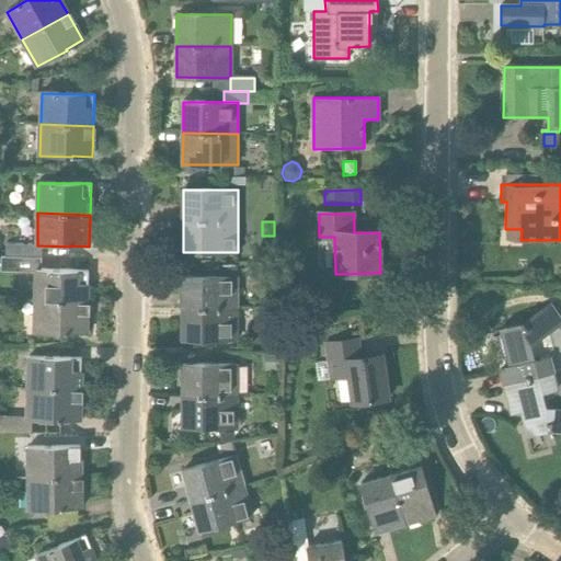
[(30,256),(31,244),(6,243),(6,256),(30,256)]
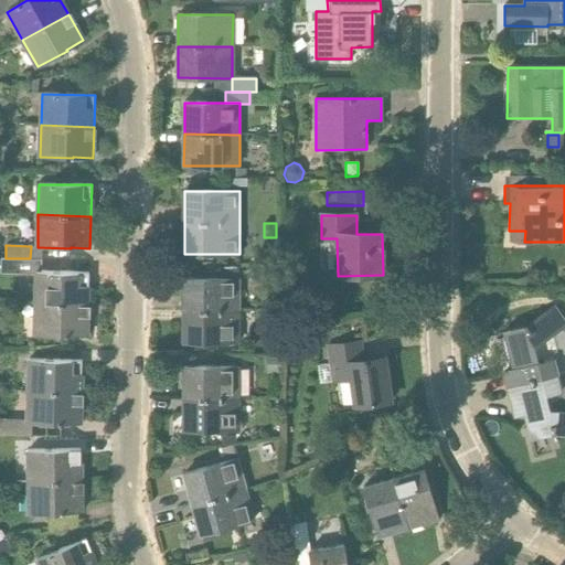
[(36,272),(41,272),(42,259),(1,258),(1,273),(36,274),(36,272)]
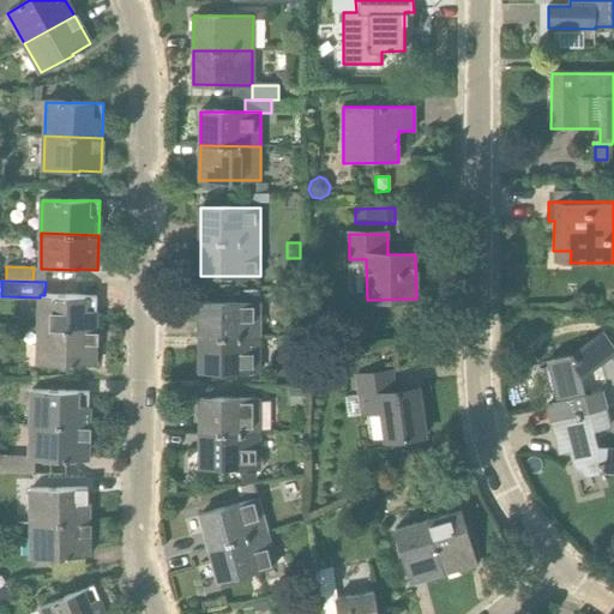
[(40,298),(40,330),(95,331),(96,296),(40,295),(40,298)]
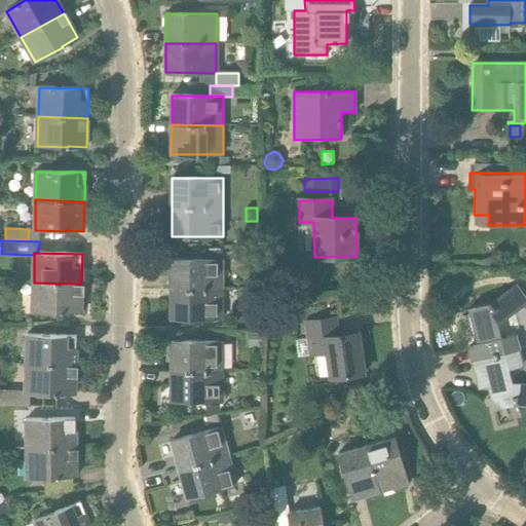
[(222,259),(172,260),(172,290),(222,290),(222,259)]
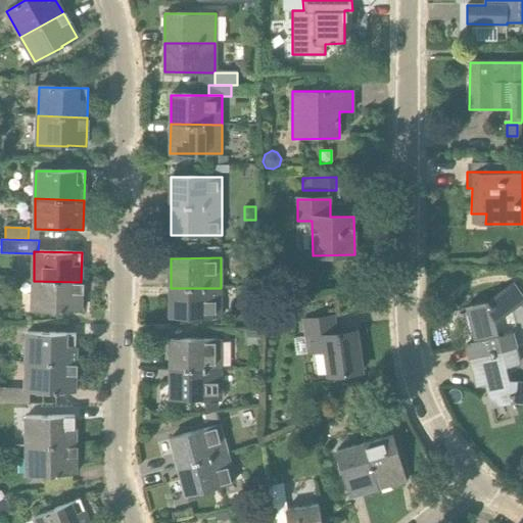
[(81,282),(34,281),(33,311),(63,312),(63,311),(81,312),(81,282)]
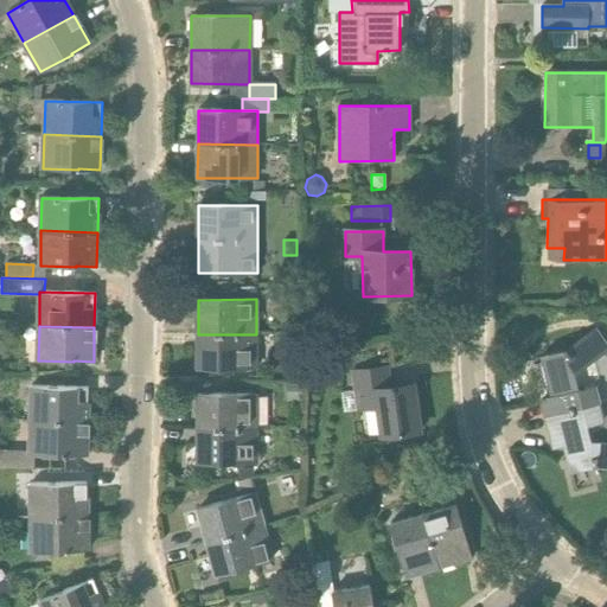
[(596,402),(593,388),(596,385),(598,383),(599,382),(599,379),(599,378),(593,358),(606,349),(594,330),(566,351),(543,356),(544,363),(534,365),(542,398),(545,415),(596,402)]
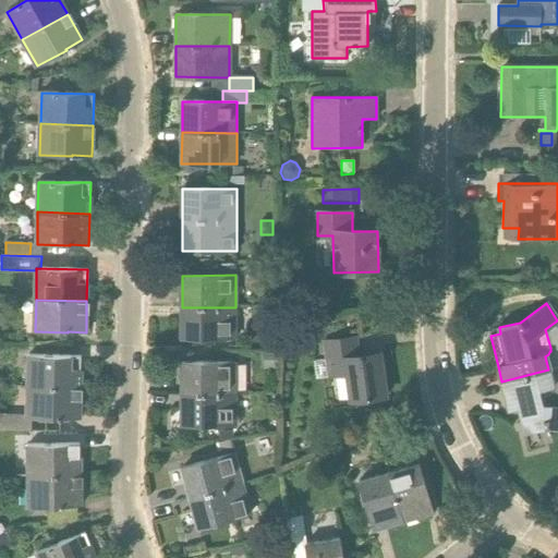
[(235,307),(182,307),(182,338),(237,338),(235,307)]
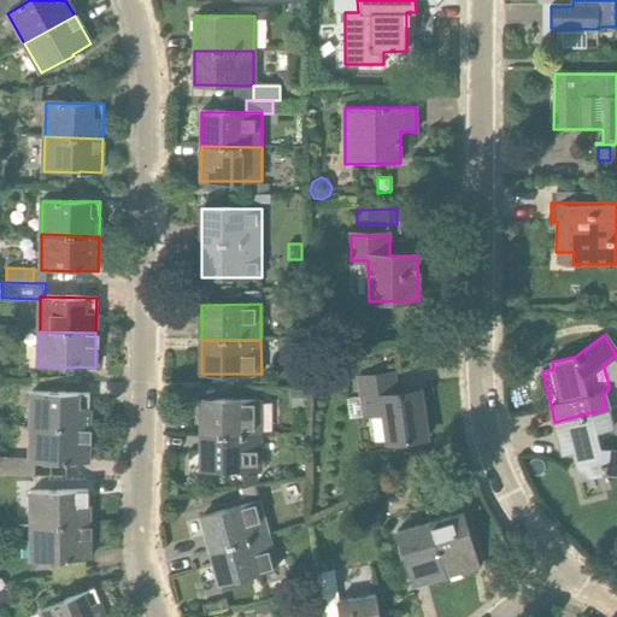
[(425,438),(419,391),(395,394),(392,375),(358,378),(363,407),(383,404),(389,444),(425,438)]
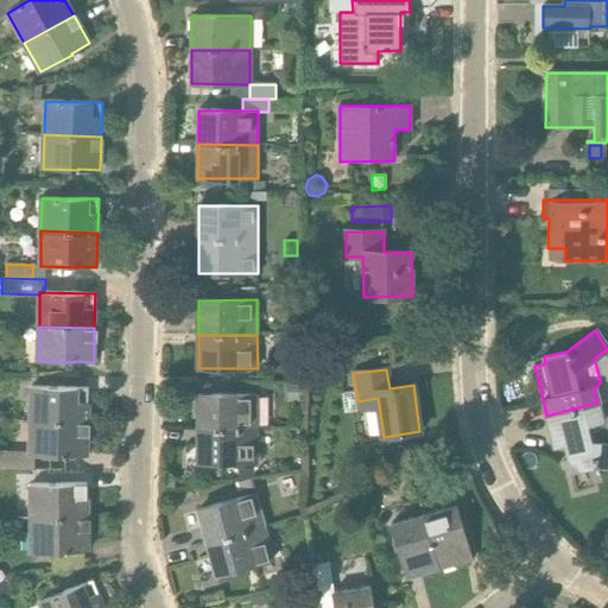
[(301,404),(301,385),(287,385),(287,404),(301,404)]
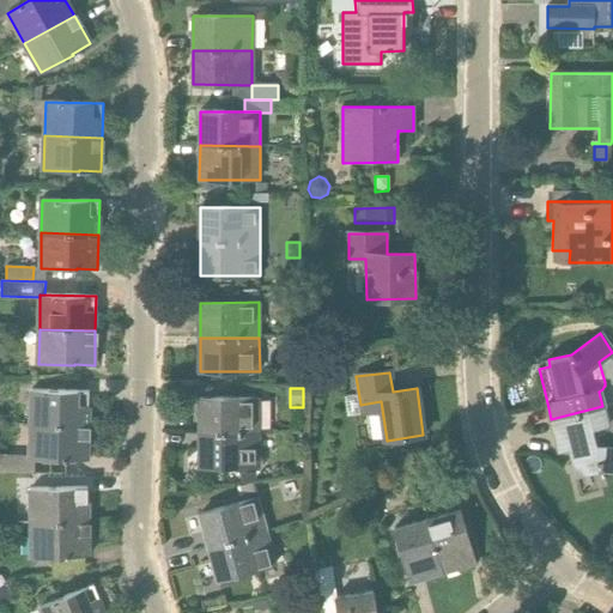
[(87,426),(89,392),(32,389),(31,424),(87,426)]
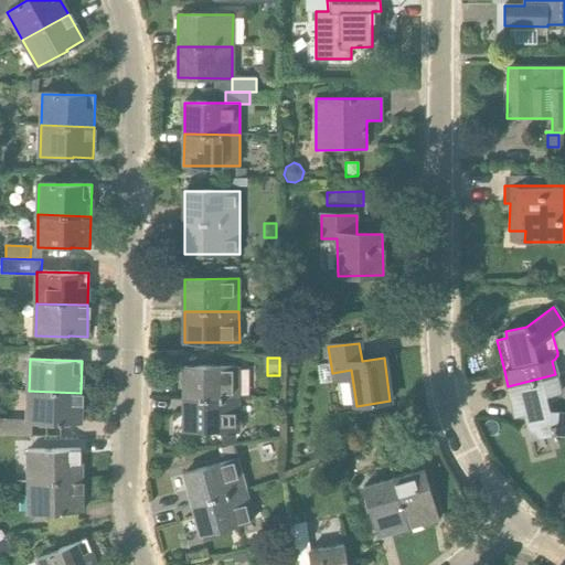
[(184,368),(184,398),(238,398),(238,366),(184,368)]
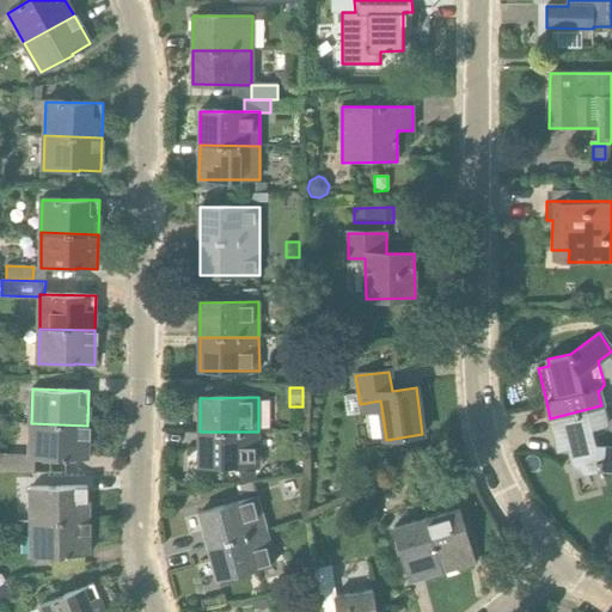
[(569,444),(570,451),(576,475),(598,469),(598,470),(600,470),(600,469),(611,470),(611,446),(605,445),(605,435),(606,423),(601,405),(550,418),(557,446),(569,444)]
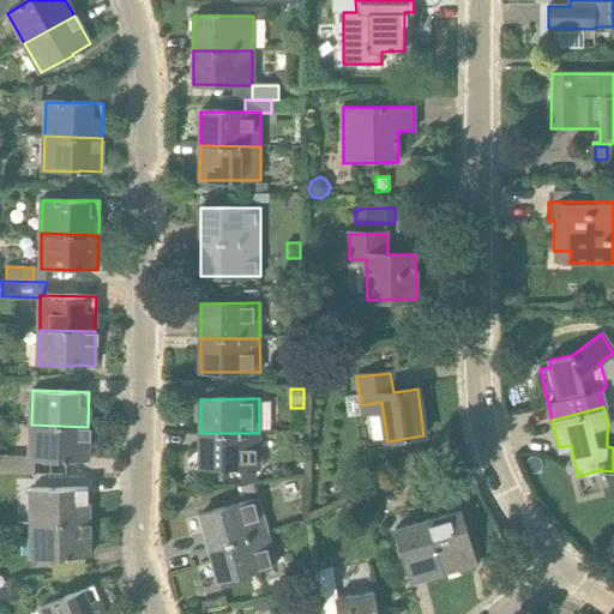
[(0,474),(34,475),(34,462),(66,463),(67,461),(86,461),(88,427),(31,425),(30,456),(0,455),(0,474)]
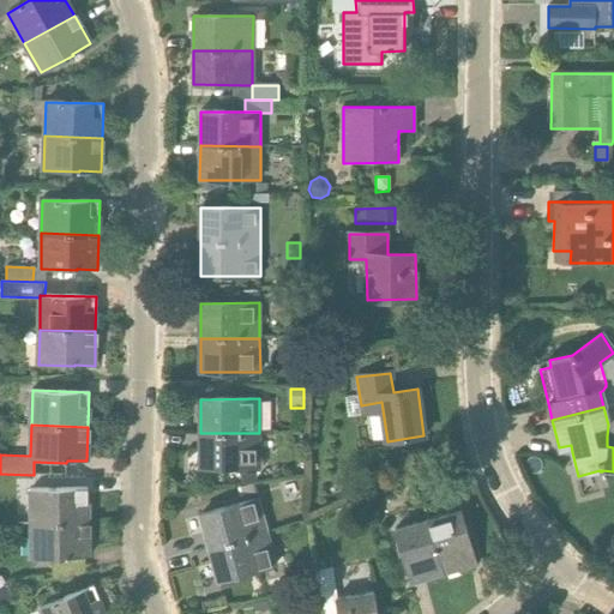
[(200,433),(200,468),(259,467),(259,433),(200,433)]
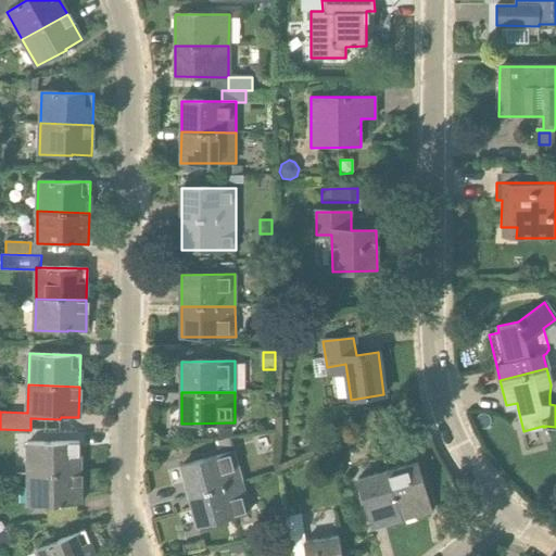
[(229,429),(217,429),(217,439),(229,439),(229,429)]
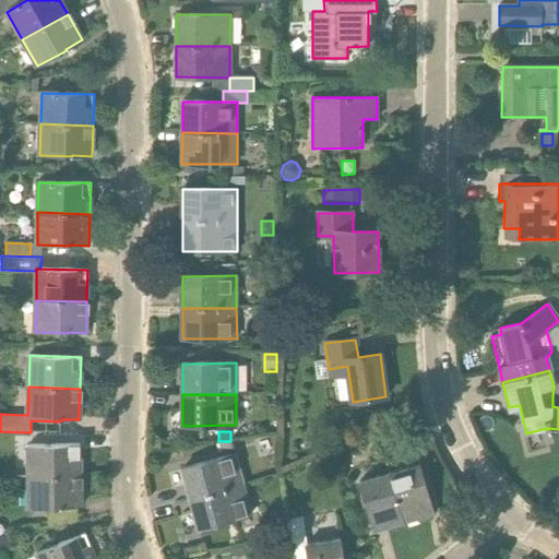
[(28,477),(80,476),(80,444),(27,445),(28,477)]
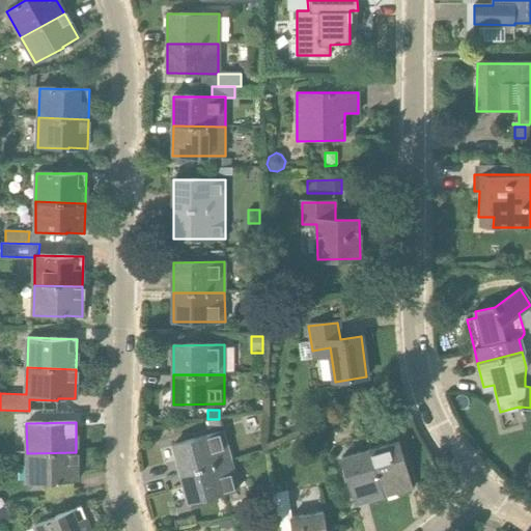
[(221,431),(173,445),(182,474),(229,460),(221,431)]
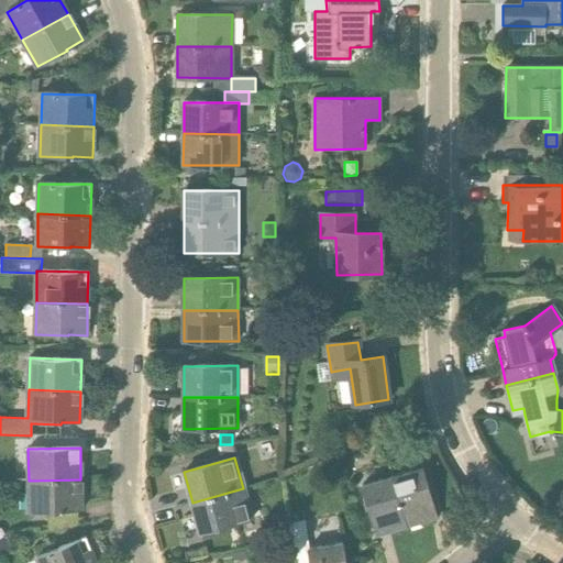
[(438,518),(422,467),(392,477),(407,527),(438,518)]
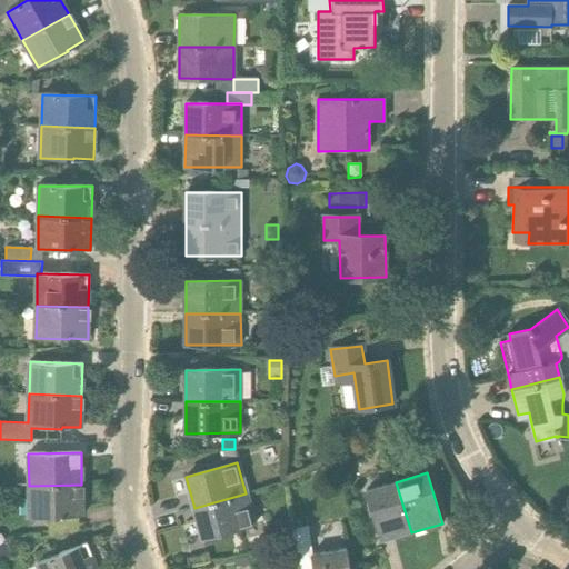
[(411,532),(396,482),(366,491),(381,542),(411,532)]
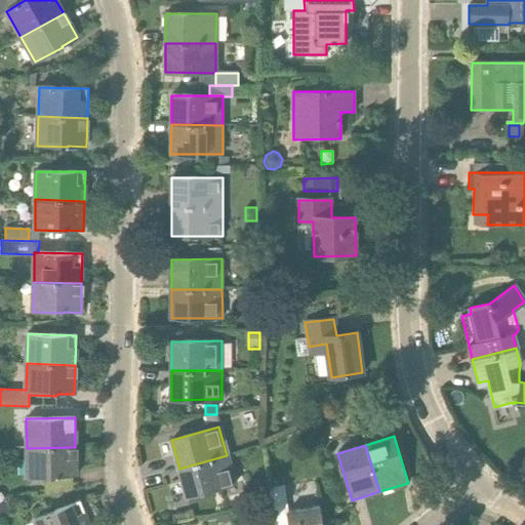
[(67,477),(76,476),(75,447),(27,448),(27,478),(44,478),(44,492),(58,492),(58,487),(67,487),(67,477)]
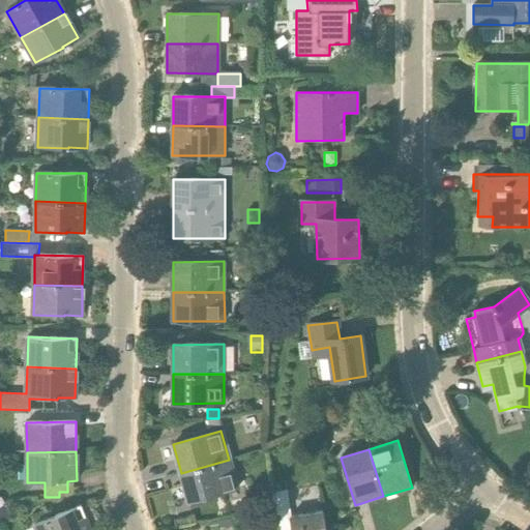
[(229,460),(181,473),(188,502),(237,488),(229,460)]
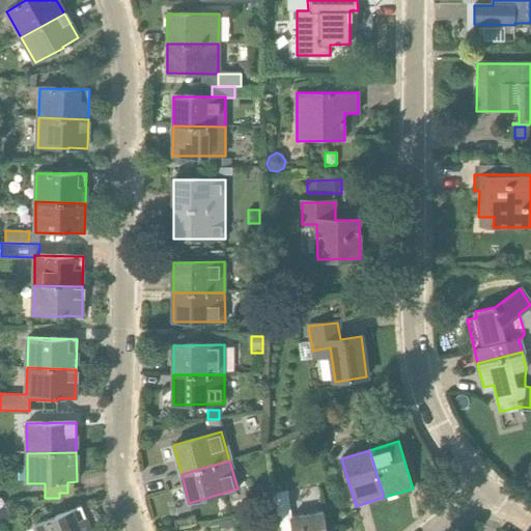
[(326,530),(323,513),(291,518),(287,491),(272,493),(276,524),(290,521),(291,530),(326,530)]
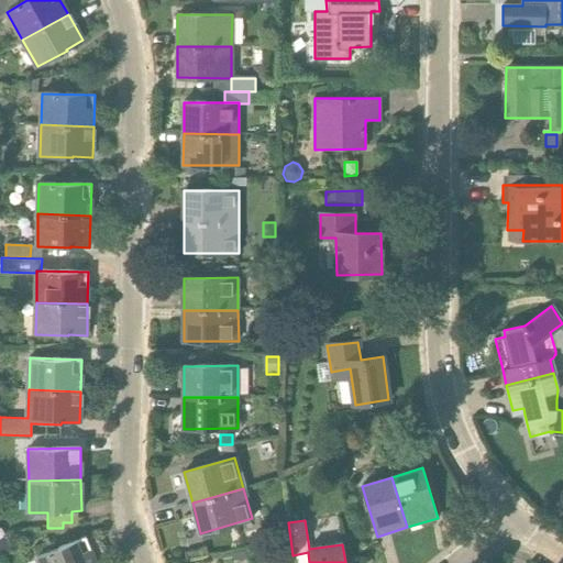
[(39,562),(96,562),(86,537),(36,555),(39,562)]
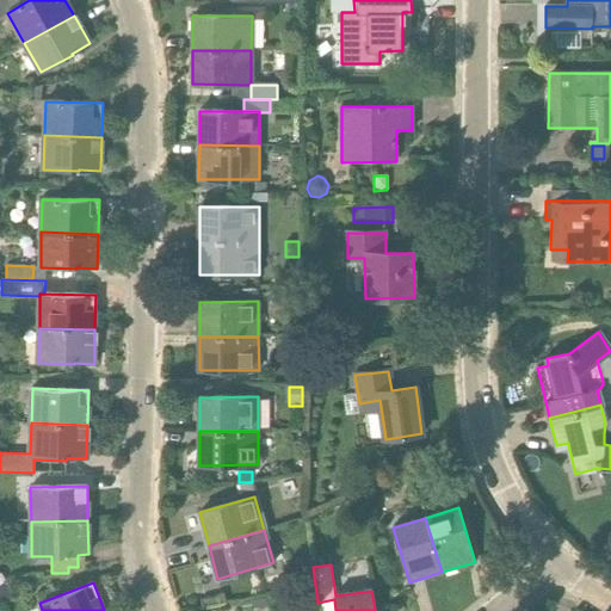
[(0,603),(14,599),(11,586),(0,588),(0,603)]
